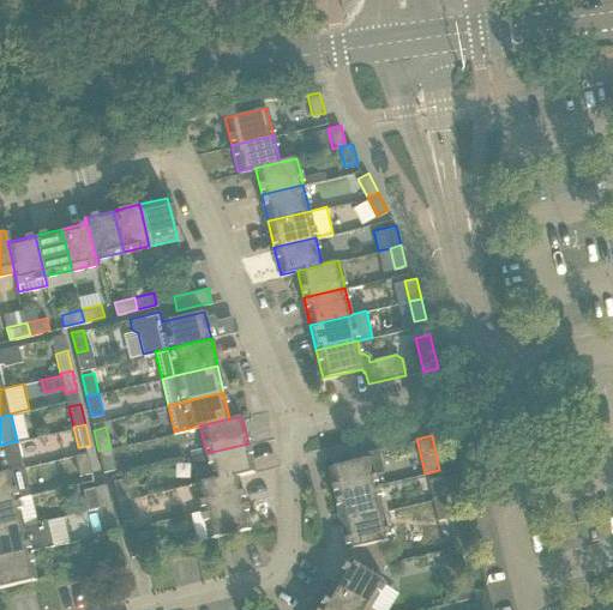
[(0,445),(0,472),(10,471),(10,470),(23,467),(17,441),(0,445)]
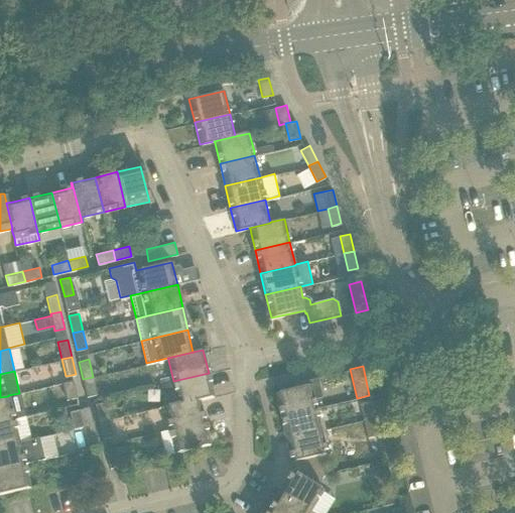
[(209,373),(173,381),(177,400),(178,402),(178,403),(200,398),(214,395),(209,373)]
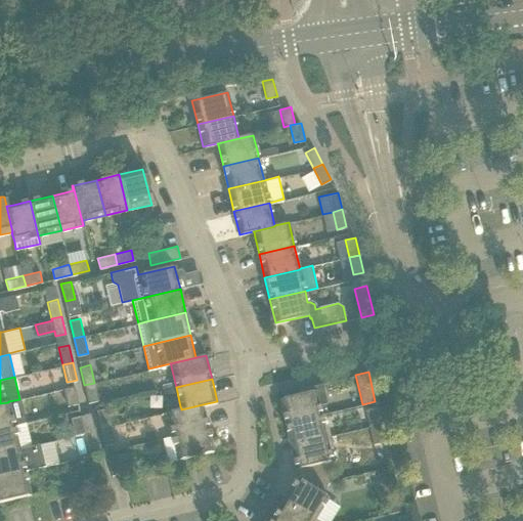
[(94,383),(84,385),(88,402),(94,401),(98,400),(94,383)]
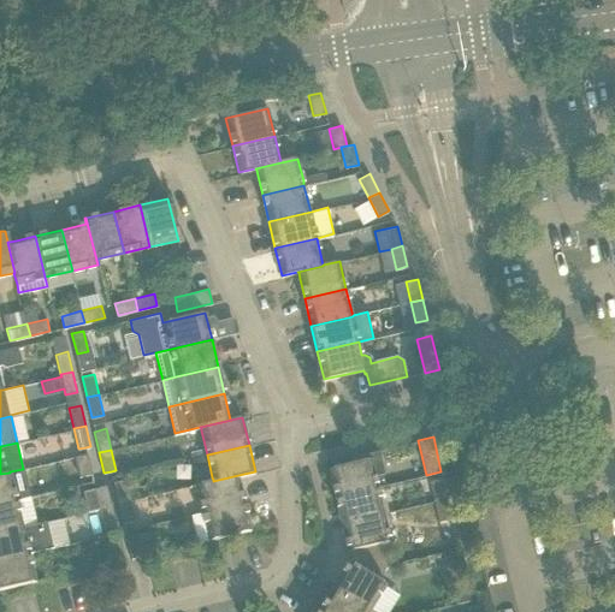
[(87,453),(75,456),(76,457),(80,476),(92,473),(87,455),(87,453)]
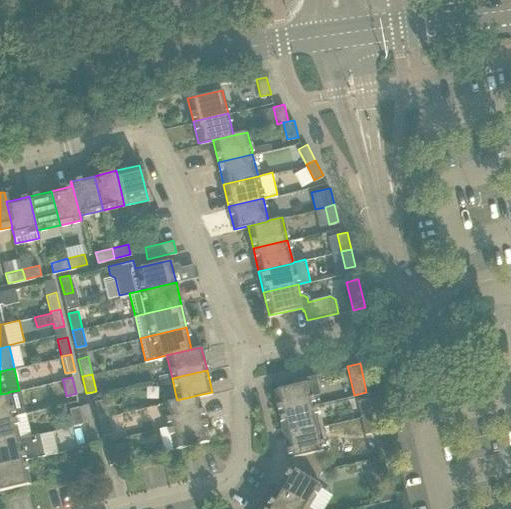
[(304,377),(292,379),(293,385),(305,382),(304,377)]
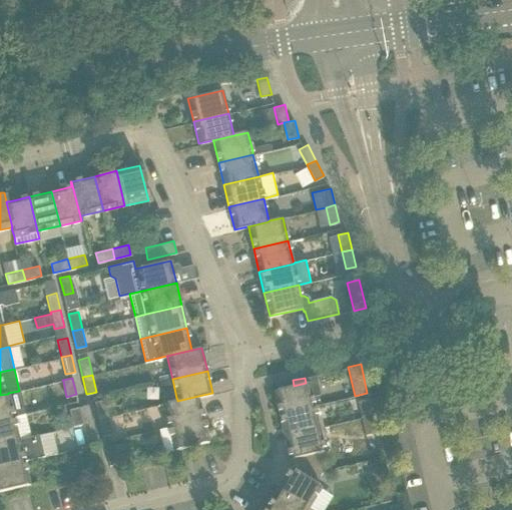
[(274,390),(280,413),(314,405),(309,382),(306,383),(294,386),(274,390)]
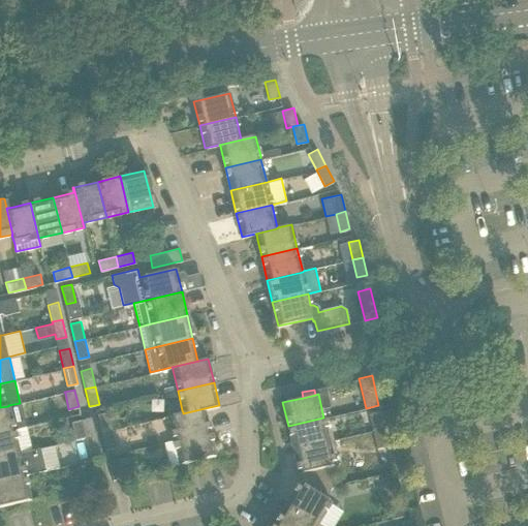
[(20,403),(0,407),(0,432),(14,429),(26,427),(20,403)]
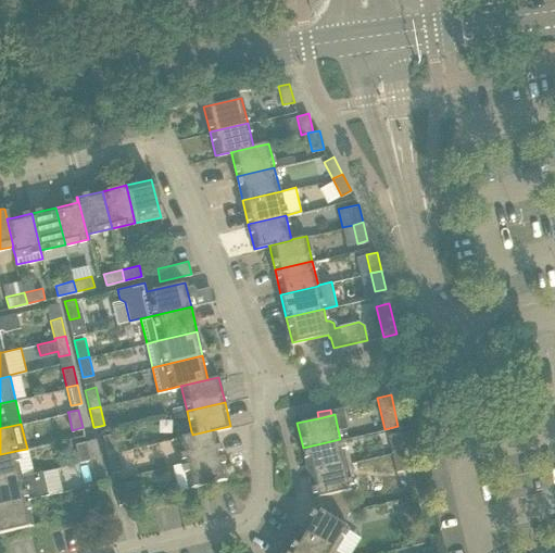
[(192,435),(177,438),(183,463),(221,454),(216,435),(215,430),(215,429),(192,435)]
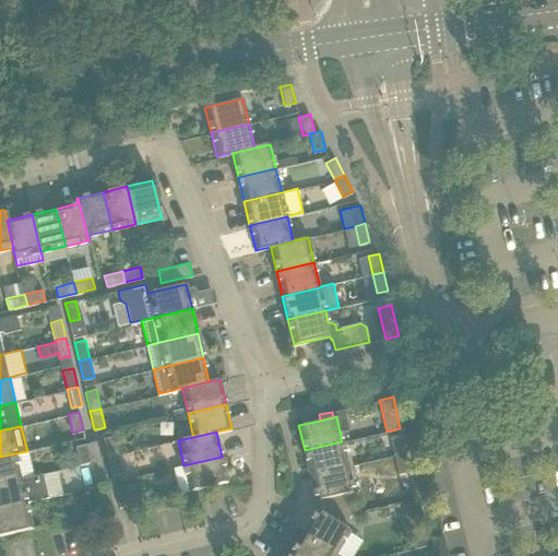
[(390,437),(394,456),(406,452),(402,434),(390,437)]
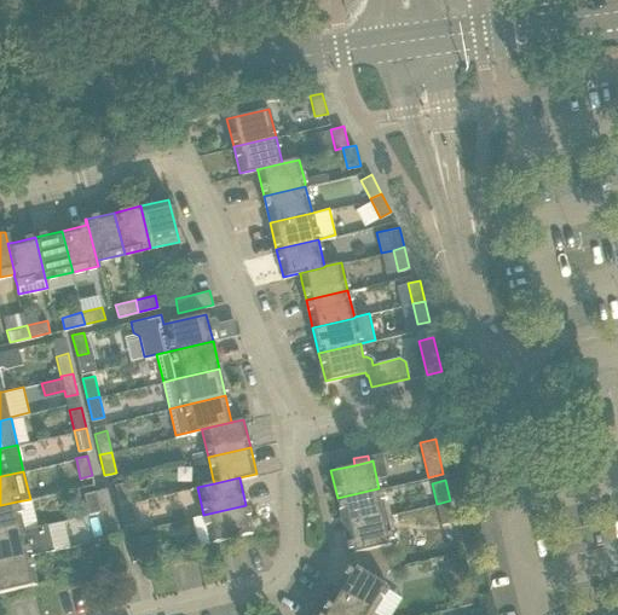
[(126,481),(114,485),(119,504),(131,502),(126,481)]
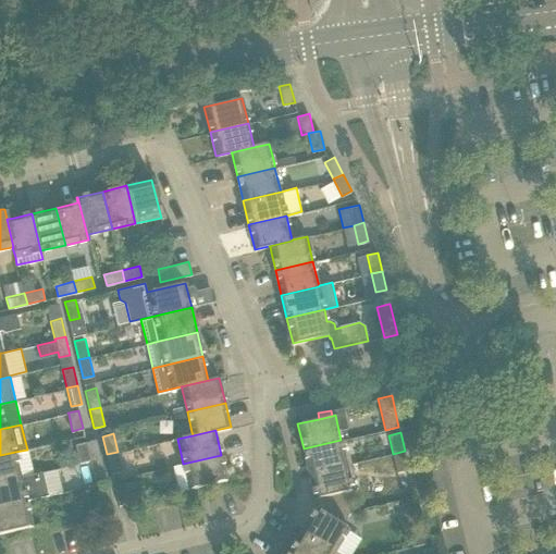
[(96,440),(86,442),(90,459),(95,478),(103,476),(104,476),(96,440)]
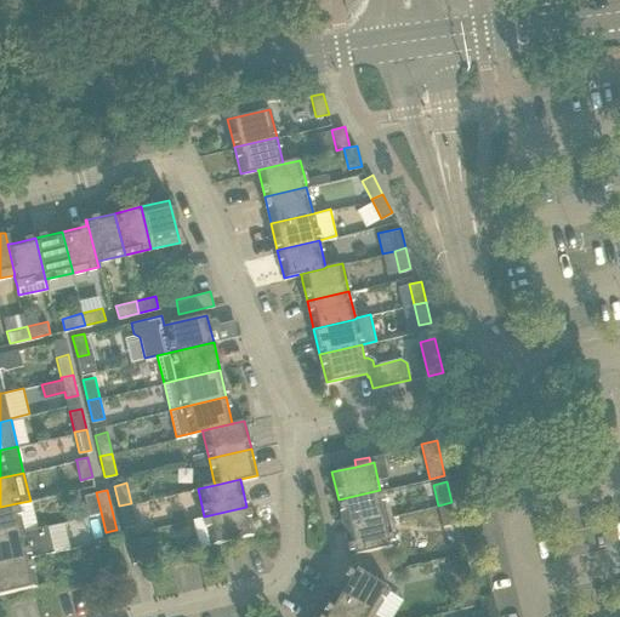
[(339,500),(345,526),(387,516),(380,490),(339,500)]
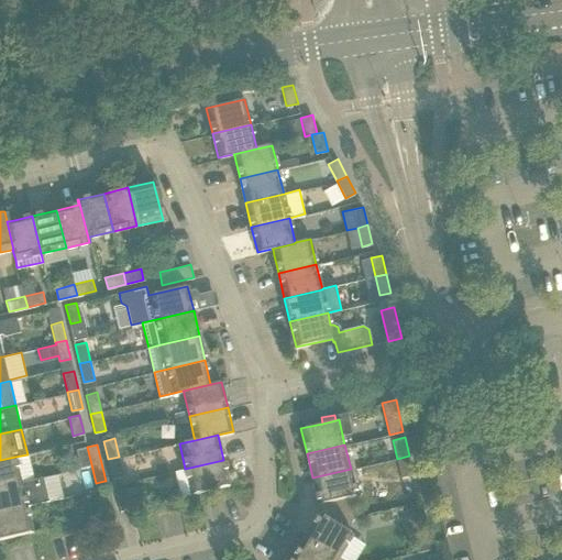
[(87,447),(77,449),(80,467),(91,464),(87,447)]
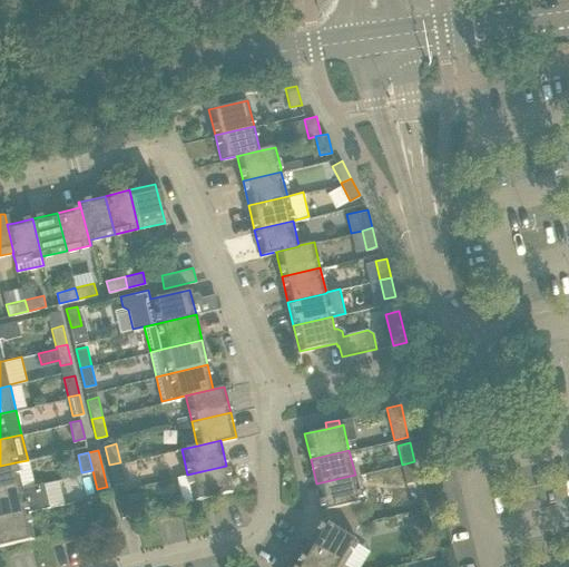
[(414,461),(402,465),(406,484),(419,480),(414,461)]
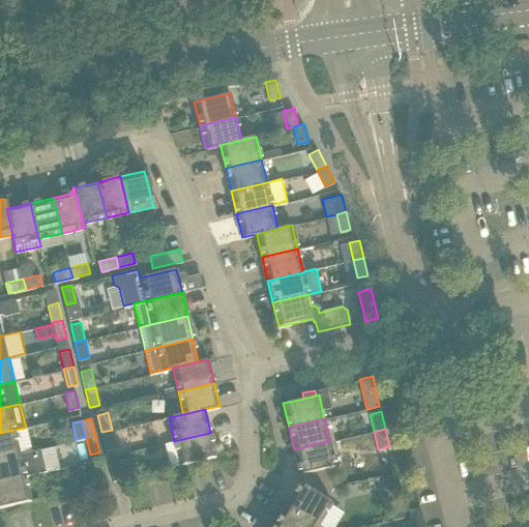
[(0,433),(0,457),(20,452),(15,430),(0,433)]
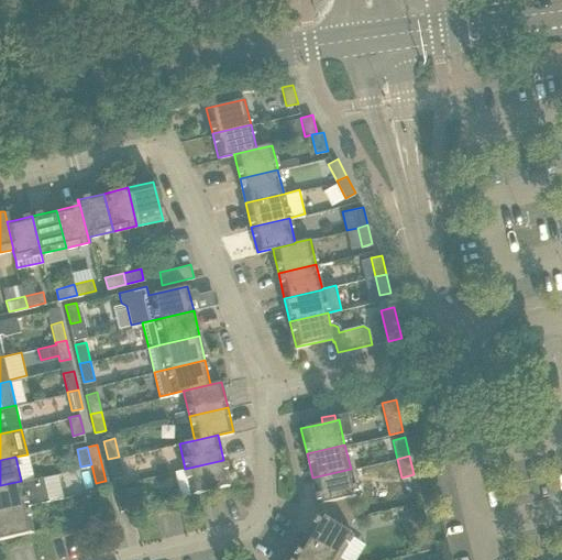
[(119,457),(108,459),(112,478),(123,475),(119,457)]
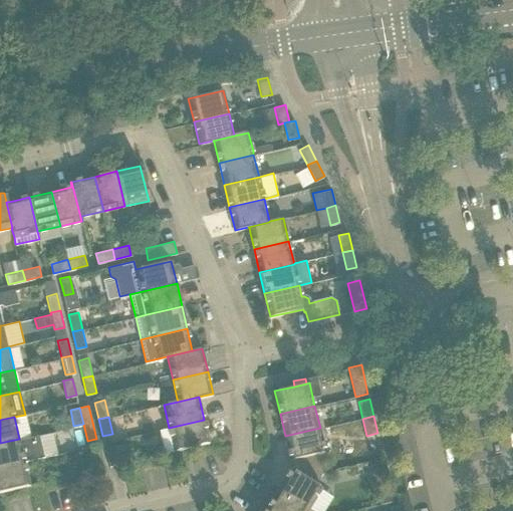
[(204,420),(169,428),(175,451),(209,443),(204,420)]
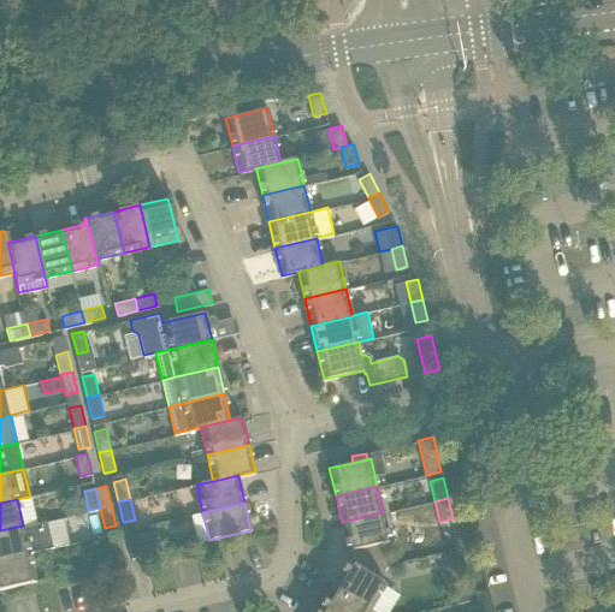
[(349,551),(352,550),(382,544),(390,541),(384,512),(342,522),(349,551)]
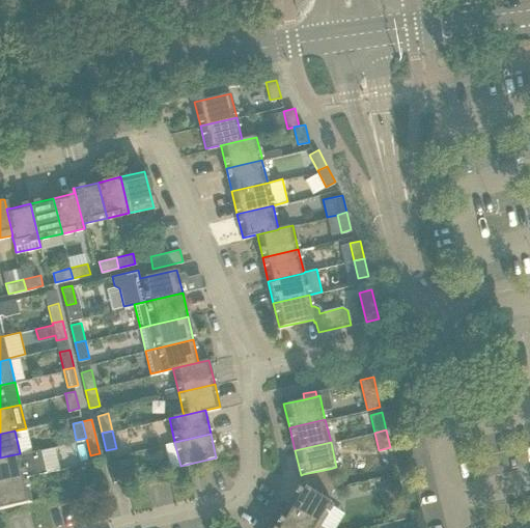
[(20,453),(0,457),(0,482),(25,476),(46,472),(59,468),(54,446),(39,449),(20,453)]
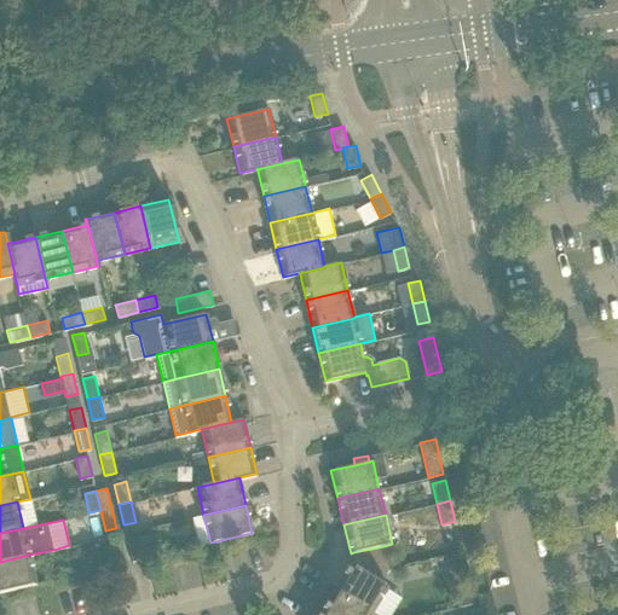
[(127,540),(132,561),(144,558),(139,538),(127,540)]
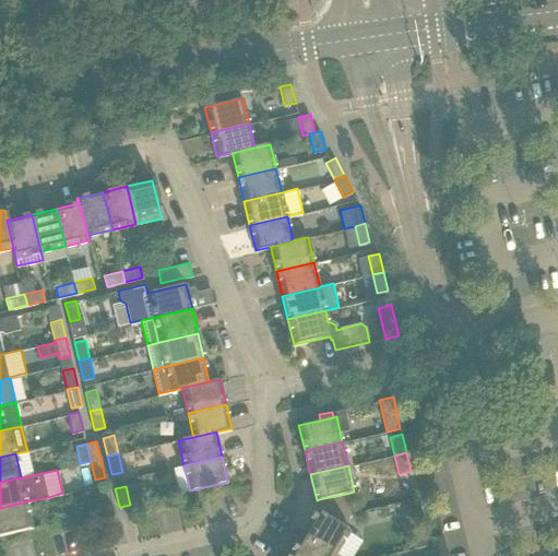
[(98,492),(103,511),(113,508),(108,489),(98,492)]
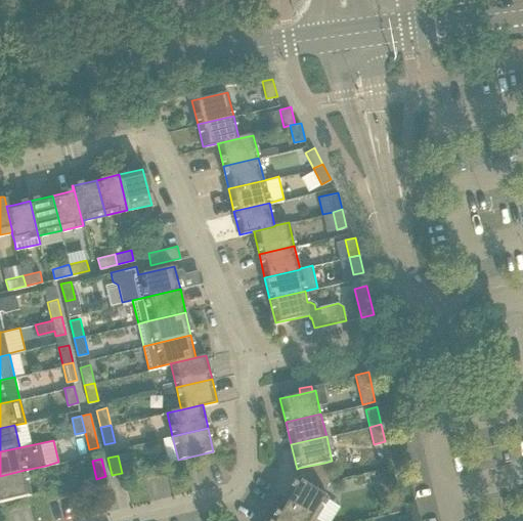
[(297,479),(285,500),(315,519),(328,498),(321,494),(330,481),(324,463),(299,468),(303,483),(297,479)]
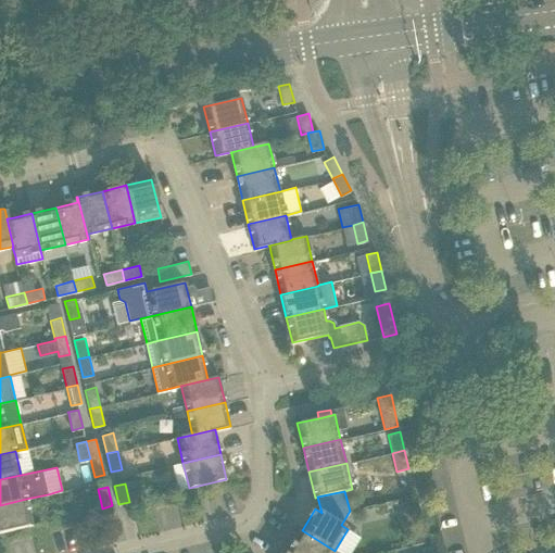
[(26,499),(0,505),(0,531),(33,525),(26,499)]
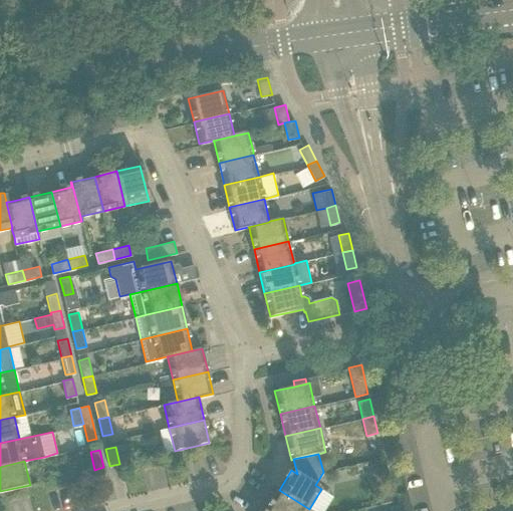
[(391,488),(377,491),(380,503),(393,500),(391,488)]
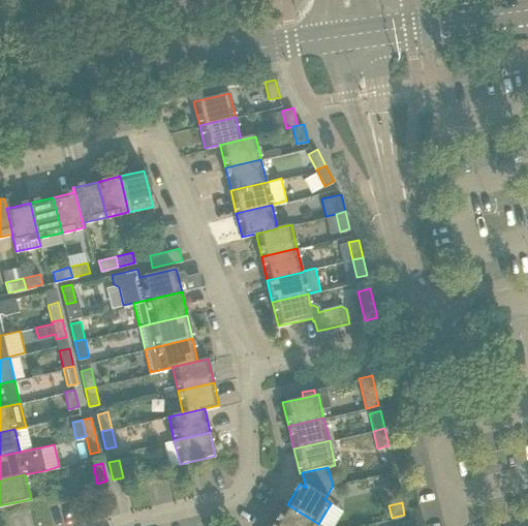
[(287,504),(274,525),(275,525),(321,525),(318,524),(287,504)]
